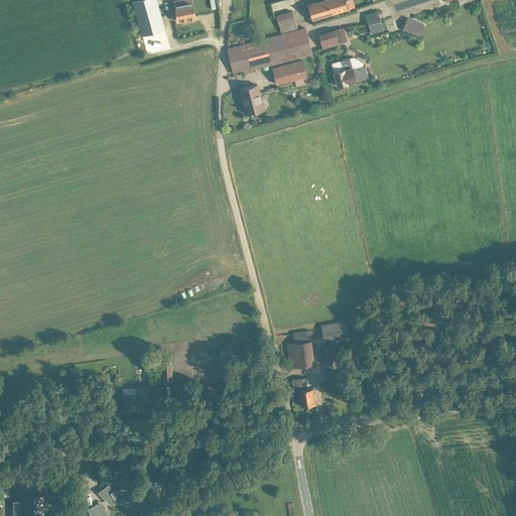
[(155,0),(136,0),(132,1),(141,34),(163,28),(155,0)]
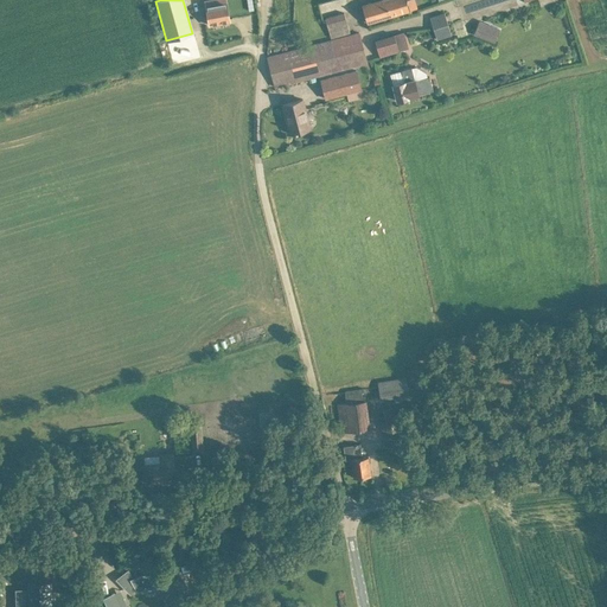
[(230,30),(257,25),(253,0),(209,0),(205,1),(210,24),(229,20),(230,30)]
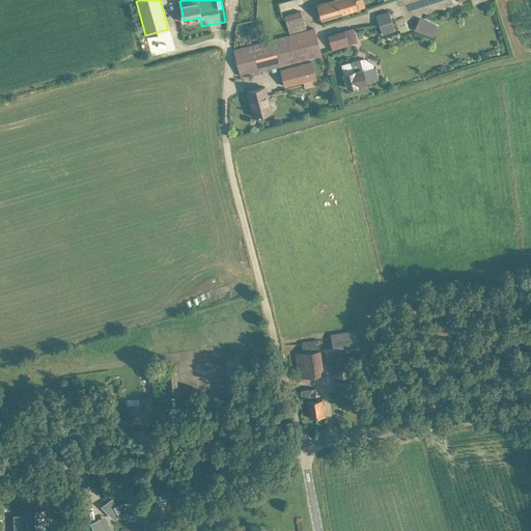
[(322,20),(329,17),(331,17),(336,16),(364,6),(362,0),(330,0),(316,4),(322,20)]
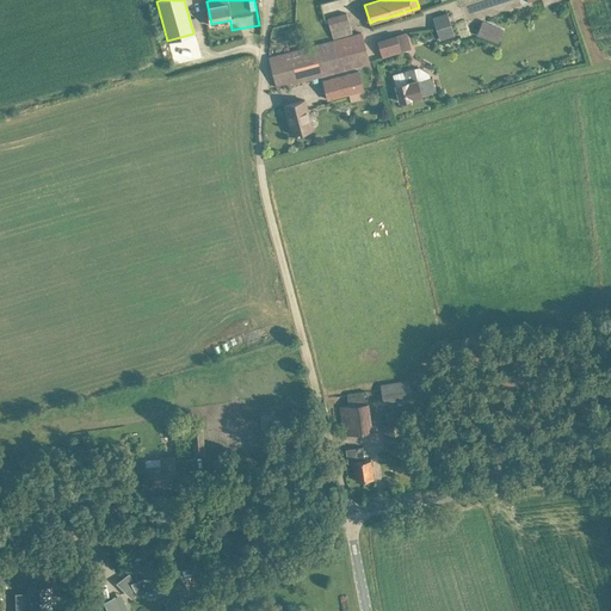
[(327,18),(328,23),(333,38),(352,32),(346,12),(327,18)]
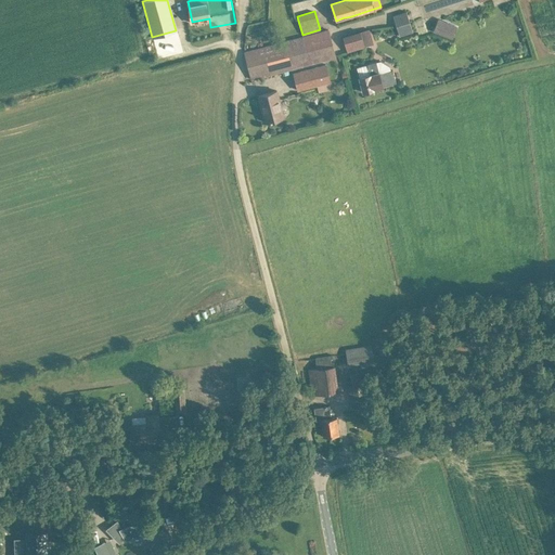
[(412,31),(405,11),(392,15),(399,36),(412,31)]
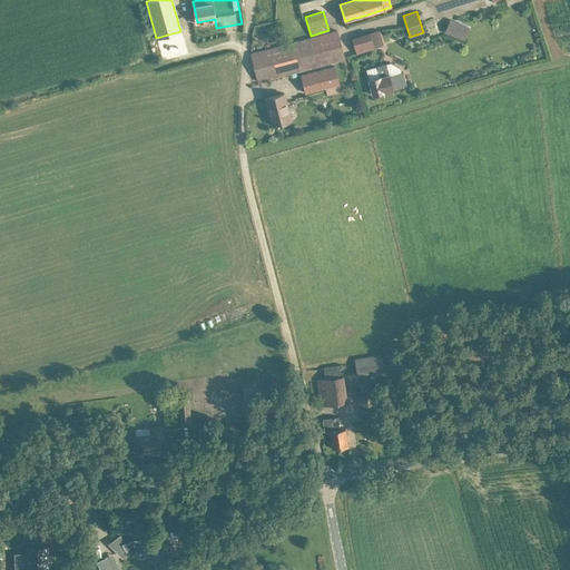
[(464,40),(470,27),(450,18),(444,31),(464,40)]
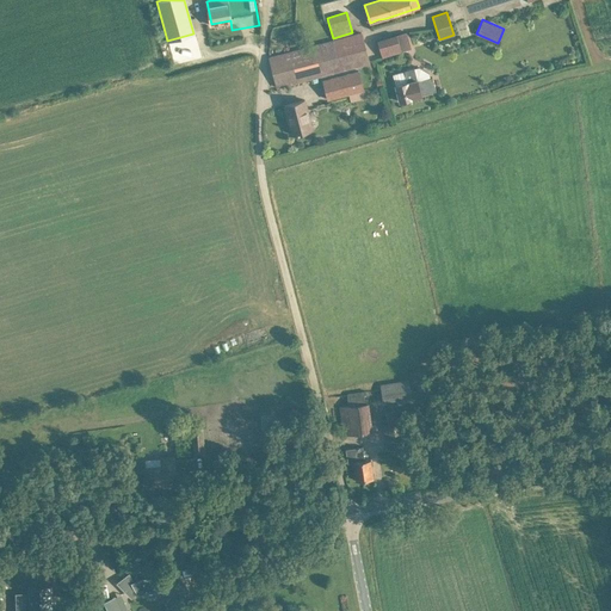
[(469,36),(464,22),(458,24),(463,38),(469,36)]
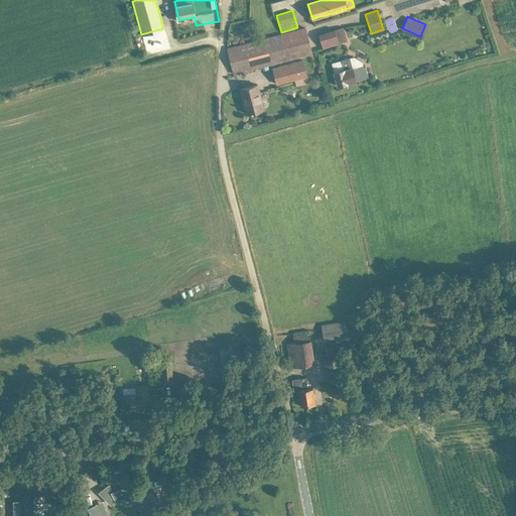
[(323,48),(333,45),(347,40),(343,26),(318,34),(323,48)]
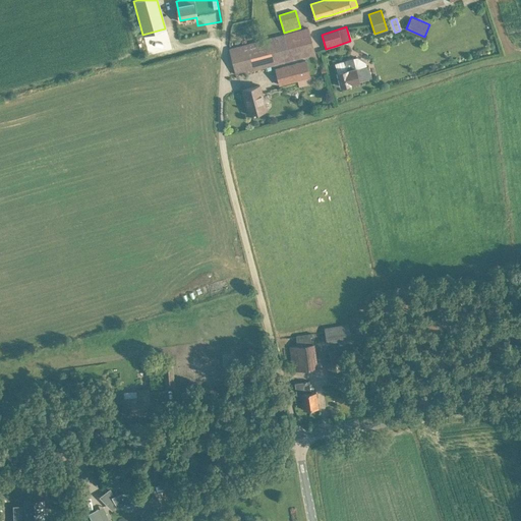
[(271,65),(314,53),(308,27),(229,49),(236,74),(267,66),(271,65)]
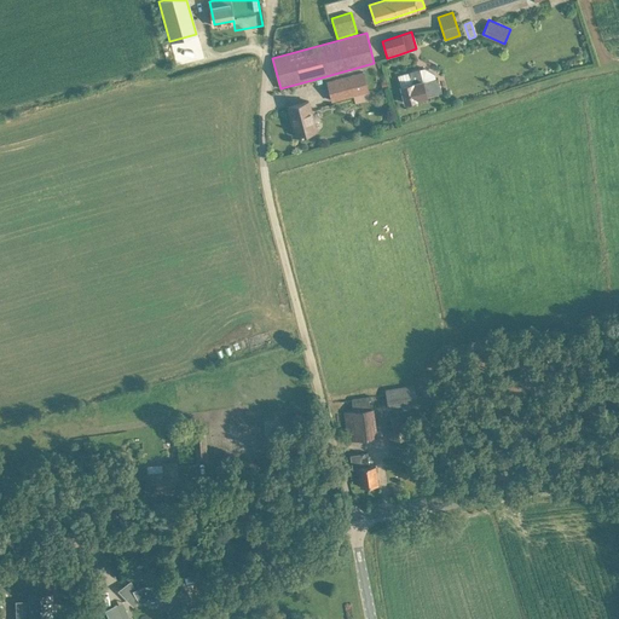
[(410,71),(409,71),(398,75),(405,103),(416,99),(417,99),(441,92),(438,77),(435,79),(434,74),(424,68),(420,69),(410,71)]
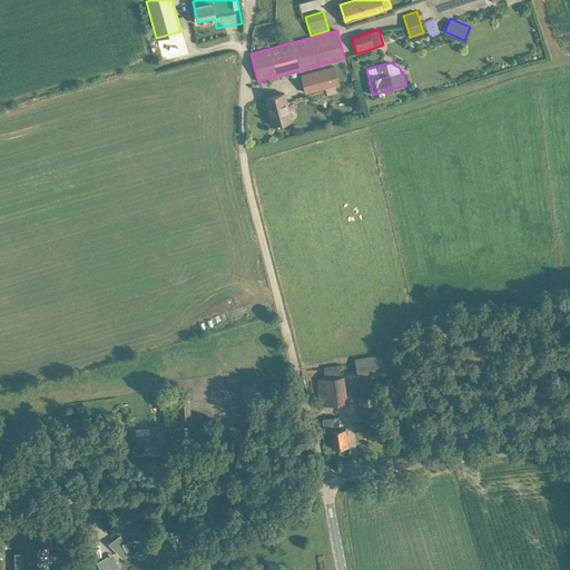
[(306,92),(340,84),(334,66),(302,75),(306,92)]
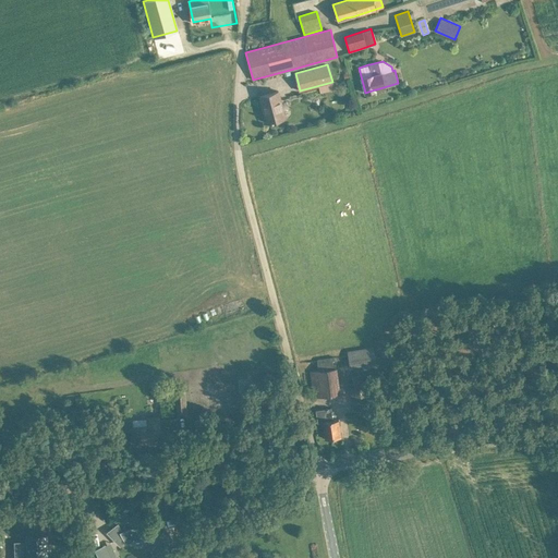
[(286,118),(278,91),(259,96),(262,105),(264,104),(268,121),(266,122),(286,118)]
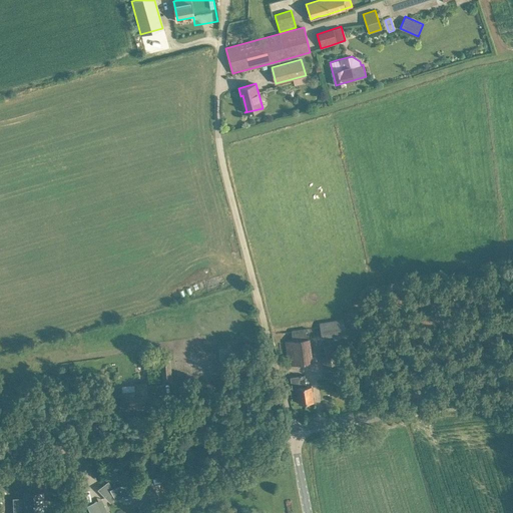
[(346,334),(343,319),(319,323),(322,338),(346,334)]
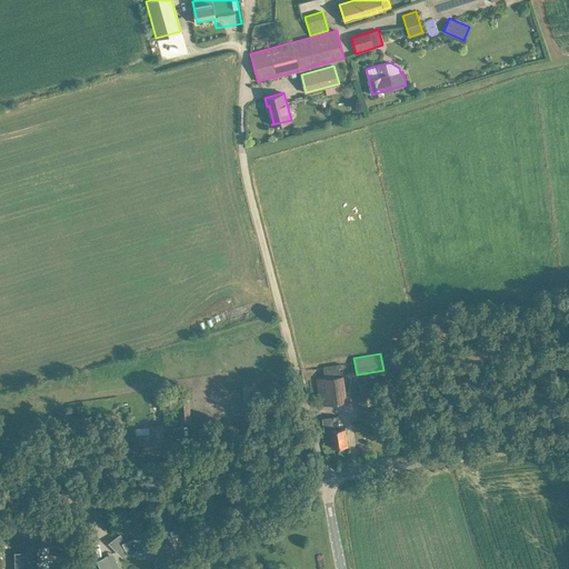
[(320,405),(331,403),(347,401),(342,375),(317,378),(320,405)]
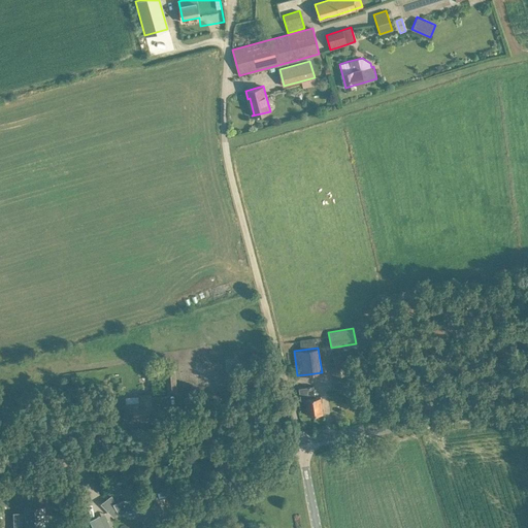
[(256,350),(250,352),(252,360),(258,358),(256,350)]
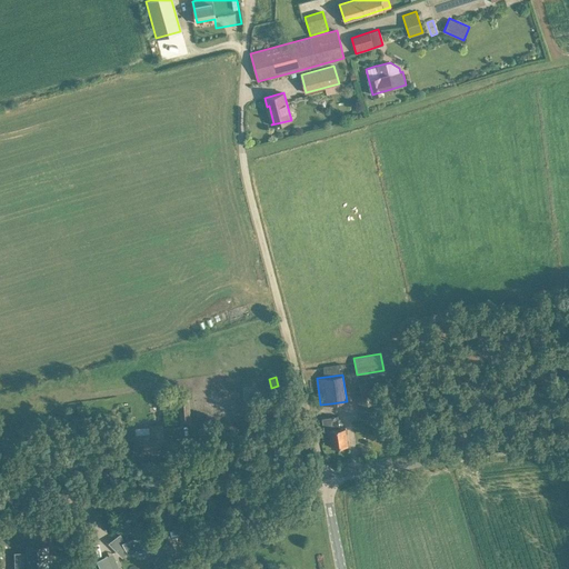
[(356,392),(359,408),(361,418),(379,415),(373,389),(356,392)]
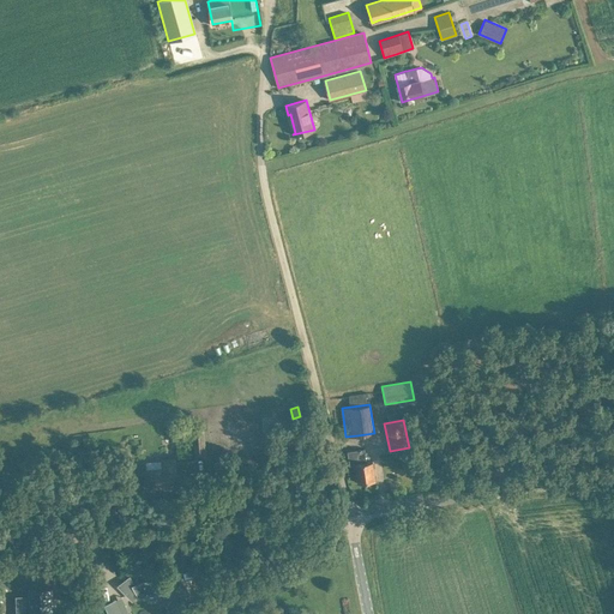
[(205,457),(203,429),(192,429),(194,458),(205,457)]
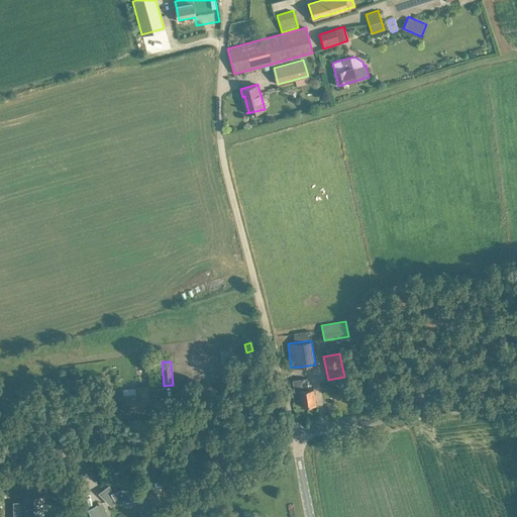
[(292,380),(294,392),(299,391),(301,406),(316,404),(313,388),(309,389),(307,378),(292,380)]
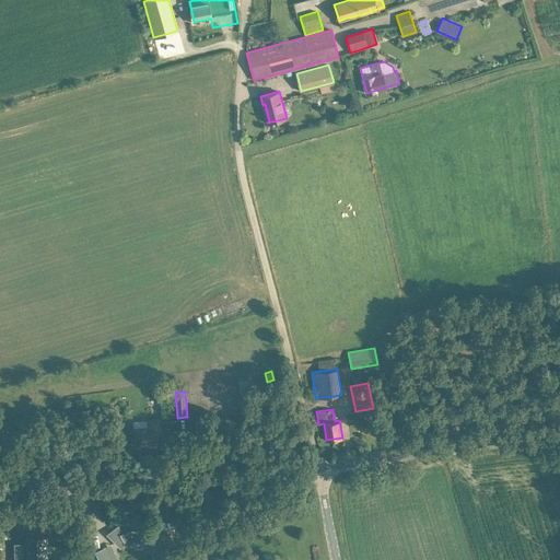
[(446,423),(458,421),(456,413),(445,416),(446,423)]
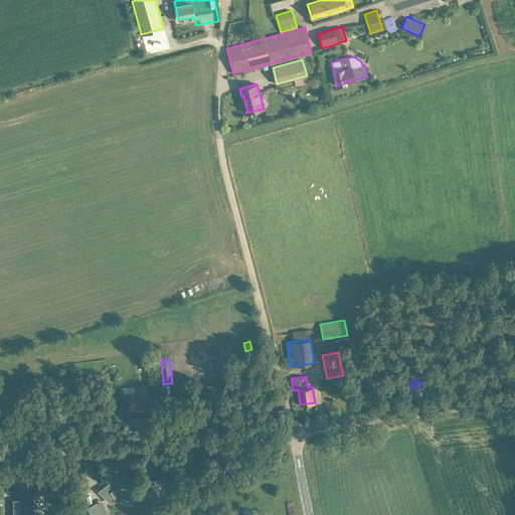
[(123,394),(123,395),(124,405),(128,405),(128,407),(129,407),(129,409),(144,408),(144,404),(148,404),(146,384),(136,385),(137,393),(123,394)]
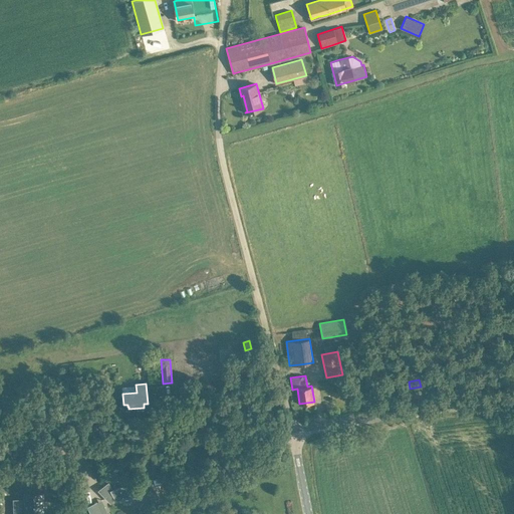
[(108,483),(99,490),(110,501),(115,497),(116,499),(122,497),(131,497),(137,498),(136,500),(140,503),(139,505),(143,509),(160,497),(152,488),(149,492),(142,487),(141,489),(131,486),(121,486),(111,490),(108,483)]
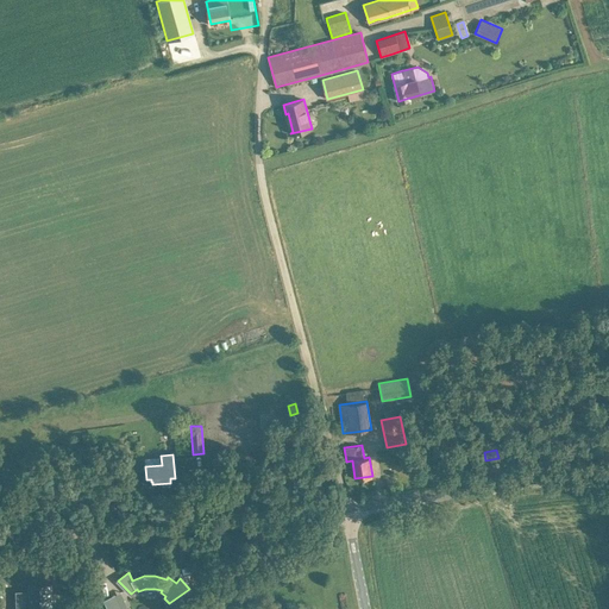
[(52,608),(52,582),(29,582),(29,590),(16,590),(16,608),(52,608)]
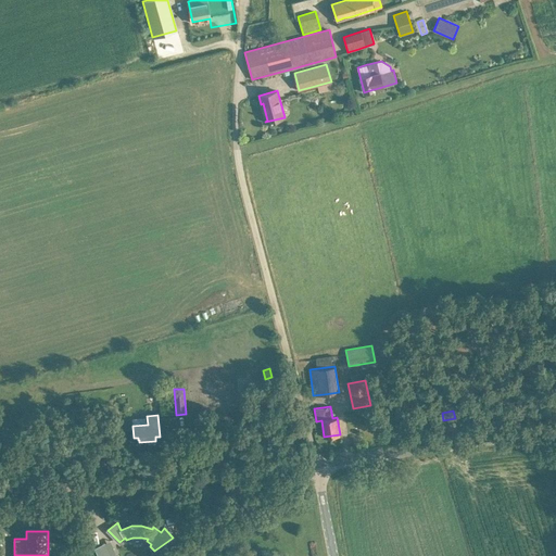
[(110,555),(104,543),(96,546),(99,555),(110,555)]
